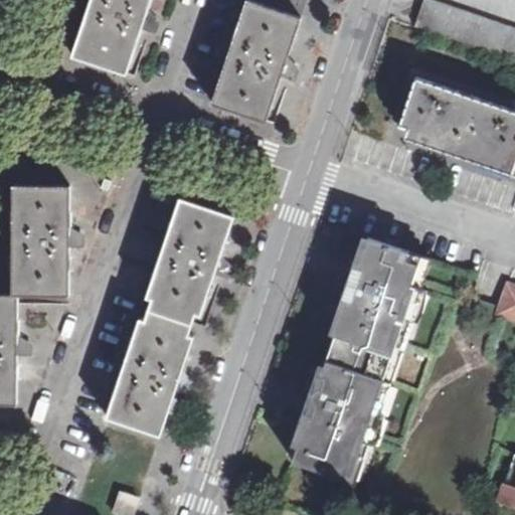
[(148,0),(91,0),(72,55),(125,72),(148,0)]
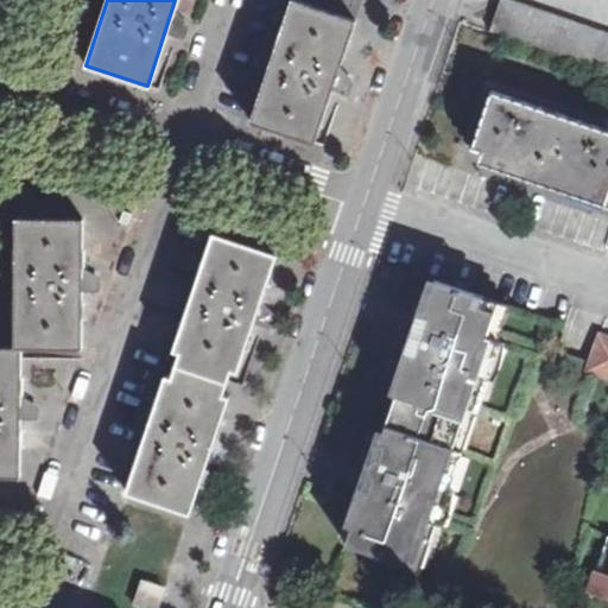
[(607,33),(507,0),(501,0),(491,35),(607,73),(607,33)]
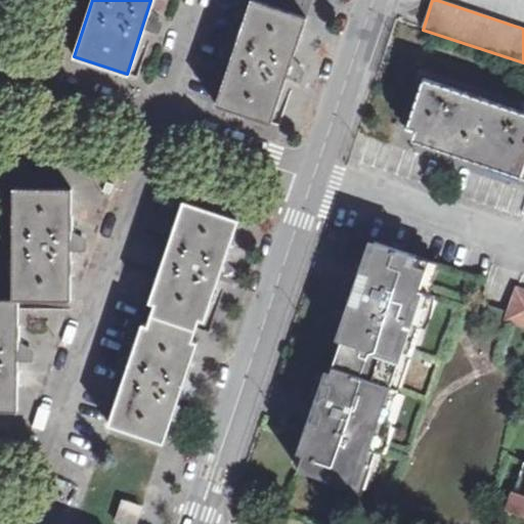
[(305,22),(253,5),(220,105),(273,122),(305,22)]
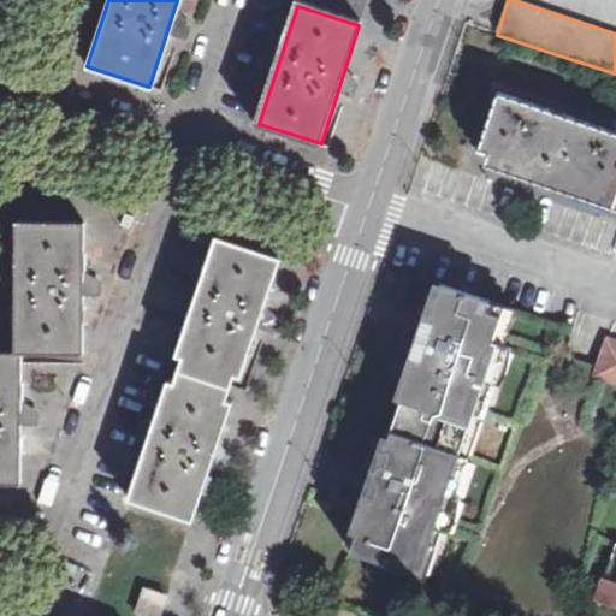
[(610,205),(615,188),(615,140),(493,99),(473,158),(610,205)]
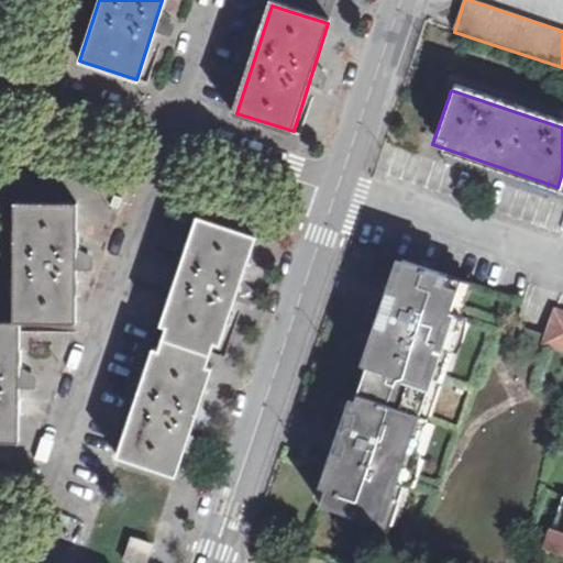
[(9,207),(7,326),(75,324),(75,274),(91,271),(91,258),(85,254),(75,253),(74,206),(9,207)]
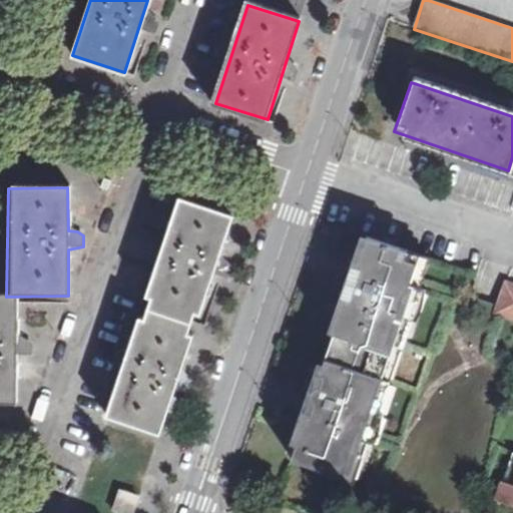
[(182,199),(145,310),(196,325),(214,270),(232,216),(182,199)]
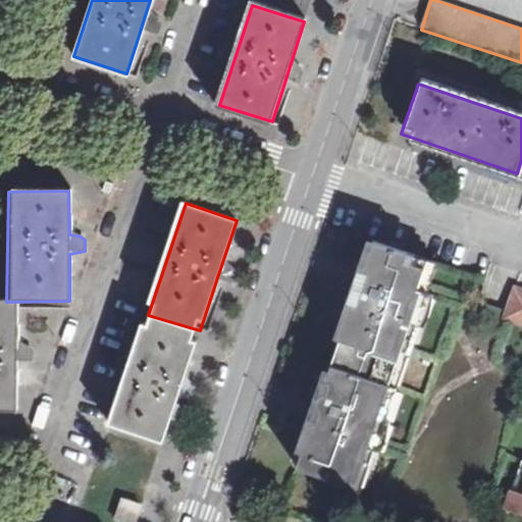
[(330,352),(390,373),(429,261),(367,242),(330,352)]
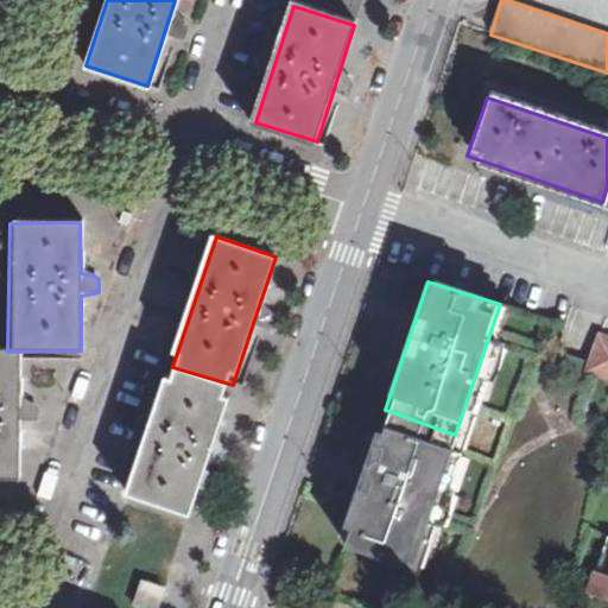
[(607,340),(599,337),(588,371),(607,378),(607,525),(586,590),(607,597),(607,340)]
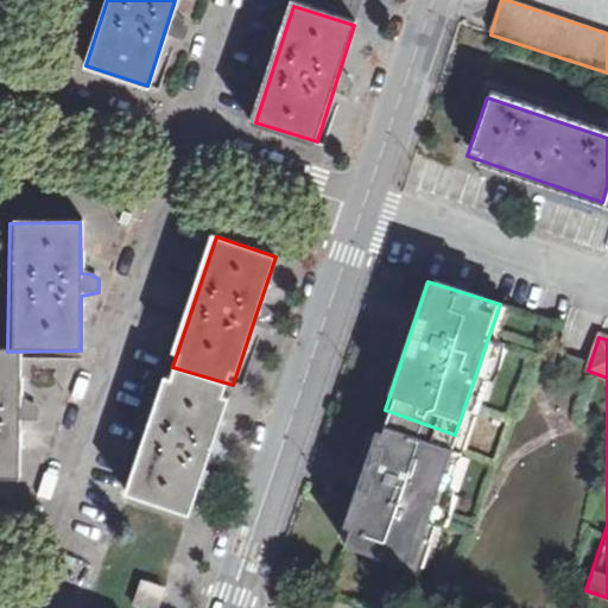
[(18,404),(17,352),(7,352),(0,352),(0,476),(18,476),(19,424),(37,424),(38,423),(39,412),(37,410),(31,404),(18,404)]
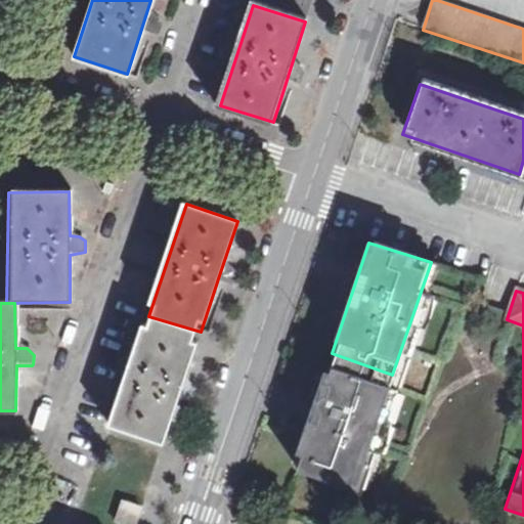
[(180,391),(201,332),(148,316),(112,424),(163,441),(180,391)]
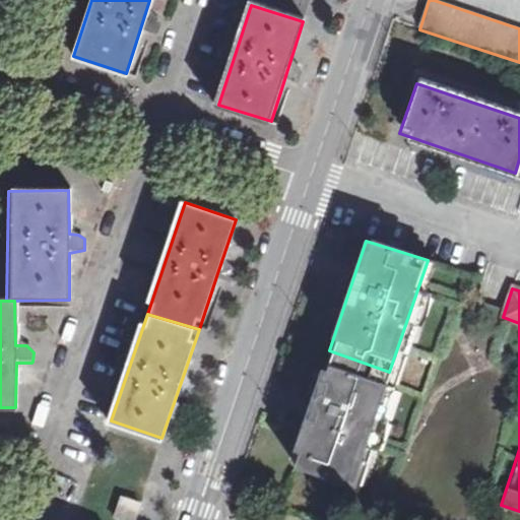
[(350,481),(389,372),(329,350),(289,460),(350,481)]
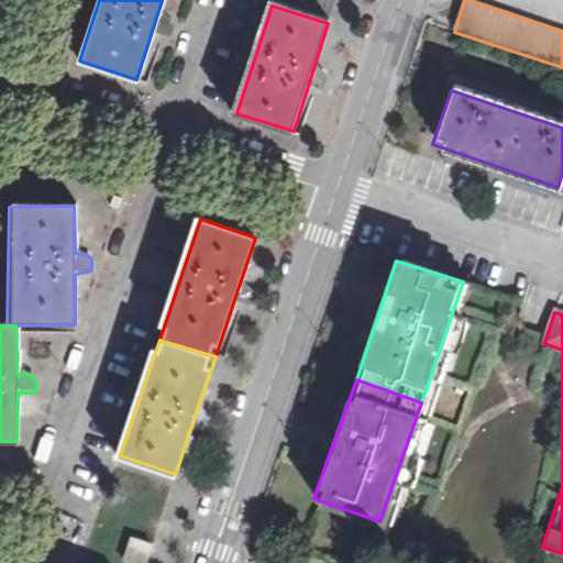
[(417,536),(405,531),(401,541),(415,544),(417,536)]
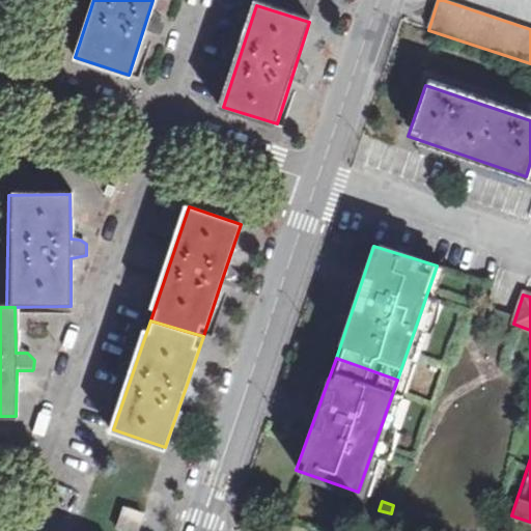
[(135,530),(140,516),(120,510),(113,530),(135,530)]
